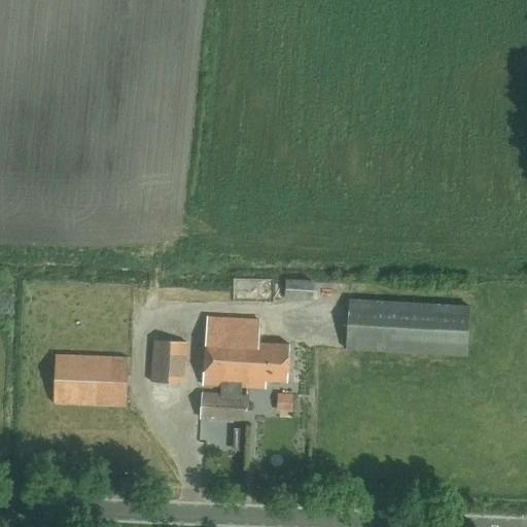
[(370,280),(350,279),(347,349),(466,355),(468,305),(369,301),(370,280)]
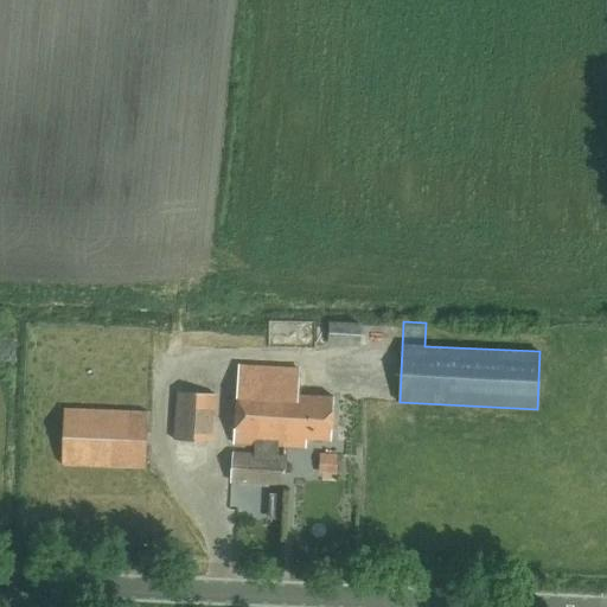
[(314,347),(327,347),(327,324),(314,323),(314,347)]
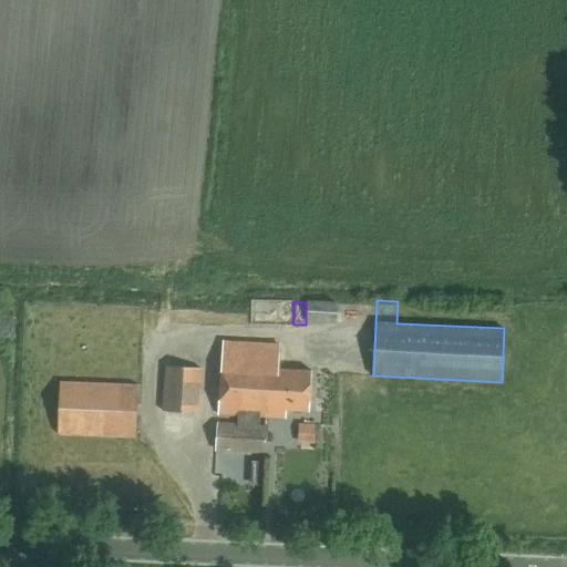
[(307,301),(306,323),(337,325),(338,302),(307,301)]
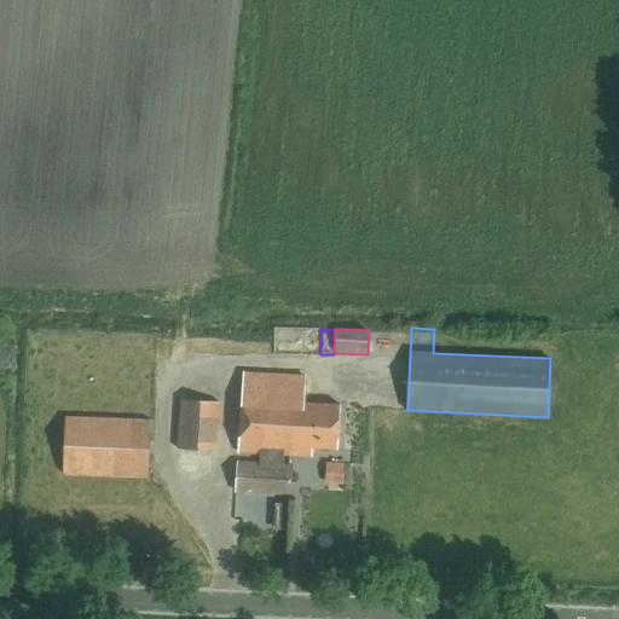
[(131,414),(131,418),(65,415),(62,475),(148,479),(150,421),(151,421),(152,415),(151,415),(152,354),(33,348),(33,346),(30,346),(29,409),(131,414)]
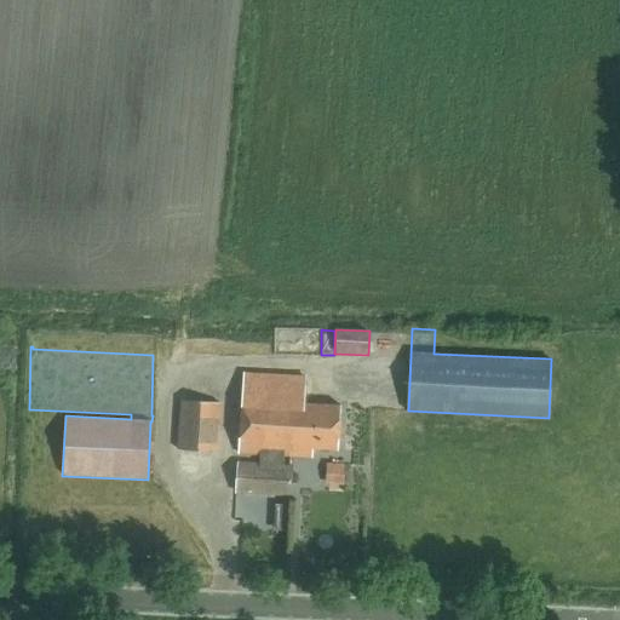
[(260,459),(285,460),(285,455),(311,457),(313,448),(338,451),(340,406),(304,403),(305,378),(244,374),(239,453),(260,454),(260,459)]
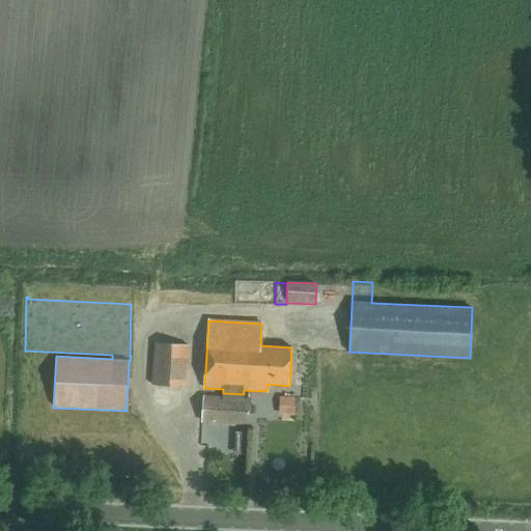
[(136,331),(137,353),(145,353),(144,331),(136,331)]
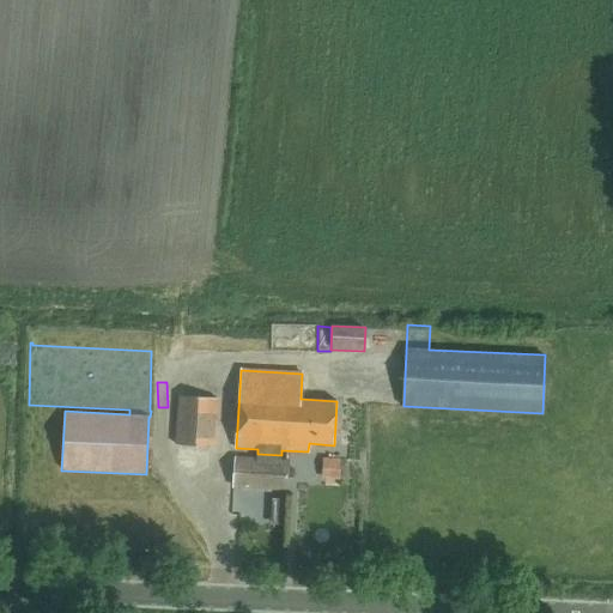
[(216,445),(219,398),(178,396),(175,444),(216,445)]
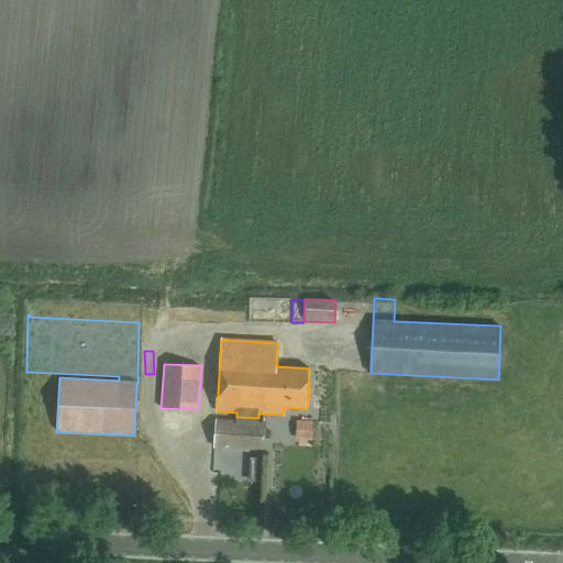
[(258,418),(236,417),(235,421),(217,420),(216,448),(262,450),(263,422),(258,422),(258,418)]
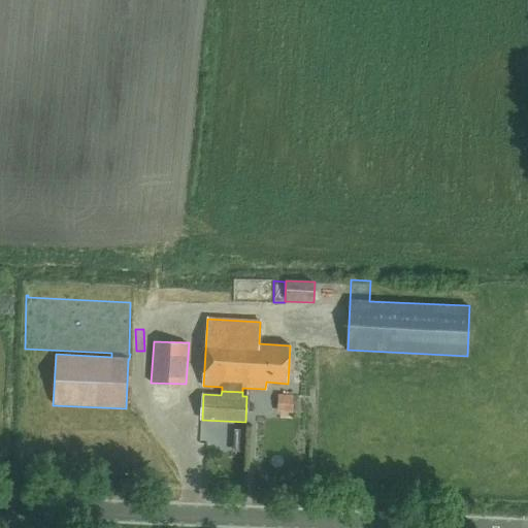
[(293,414),(294,395),(278,394),(277,413),(293,414)]
